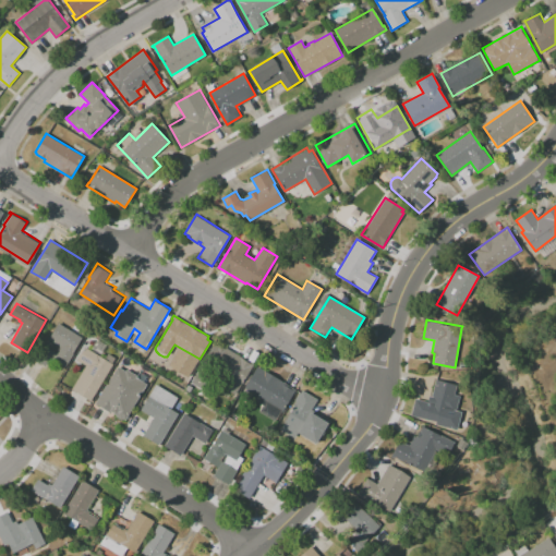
[(65,366),(50,358),(46,366),(31,358),(39,342),(56,351),(60,346),(48,339),(58,323),(83,337),(65,366)]
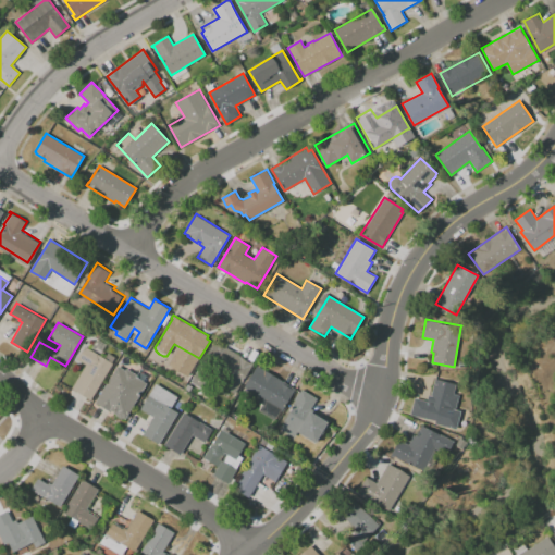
[(235,393),(219,383),(222,379),(212,373),(202,389),(190,381),(216,342),(224,348),(225,346),(245,358),(245,359),(253,364),(235,393)]
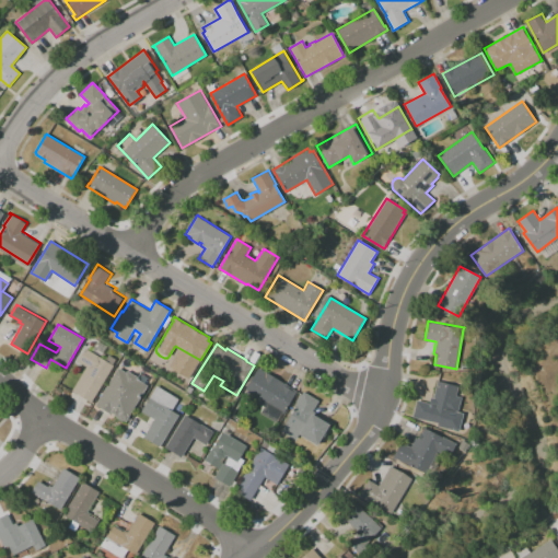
[(92,402),(72,391),(86,367),(78,360),(85,348),(114,365),(92,402)]
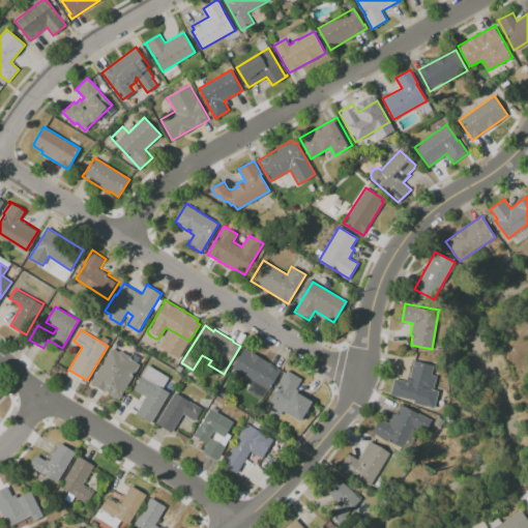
[(119,399),(116,397),(116,399),(110,394),(111,393),(110,392),(110,391),(107,389),(106,391),(91,383),(112,348),(119,352),(120,350),(132,357),(130,359),(140,364),(119,399)]
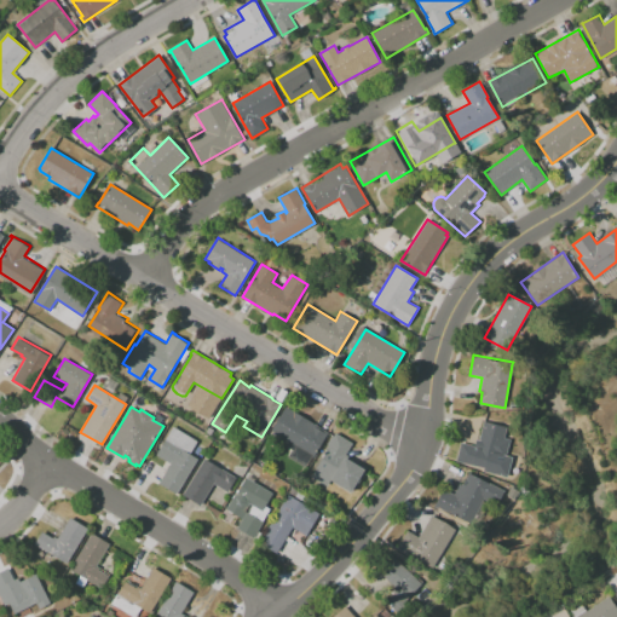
[(271,430),(286,407),(329,432),(315,456),(271,430)]
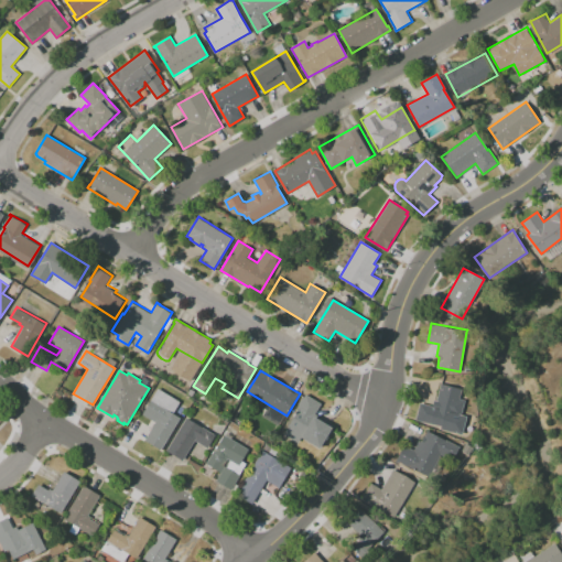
[(451,428),(432,422),(432,423),(415,419),(420,402),(431,404),(436,381),(462,388),(451,428)]
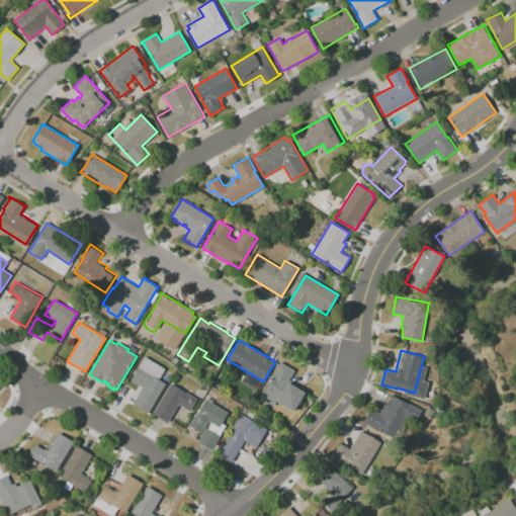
[(131,379),(146,356),(165,368),(159,379),(165,383),(148,413),(133,404),(143,388),(131,379)]
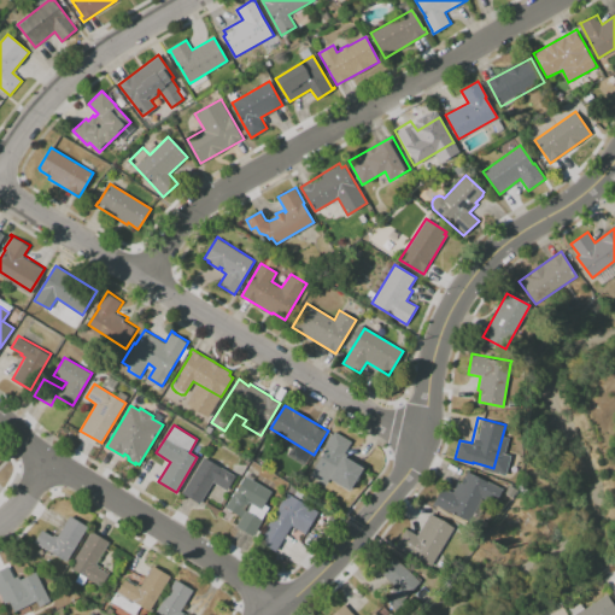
[(334,432),(351,441),(345,452),(367,466),(352,490),(350,488),(350,490),(329,479),(327,484),(310,474),(334,432)]
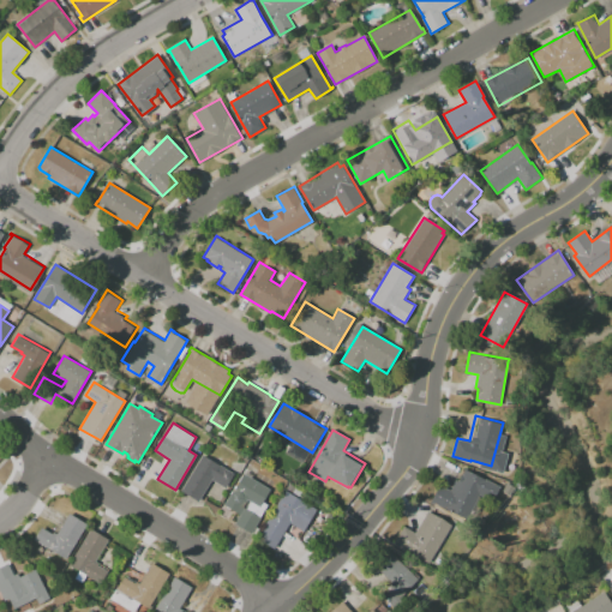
[(181,491),(204,455),(234,474),(227,486),(217,479),(216,481),(213,479),(199,501),(181,491)]
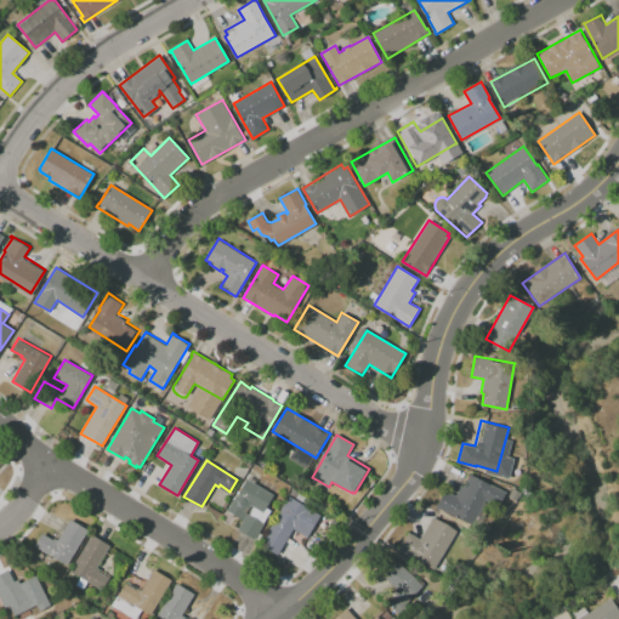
[(472,524),(436,506),(444,489),(456,495),(461,486),(464,487),(470,473),(506,492),(499,506),(486,500),(472,524)]
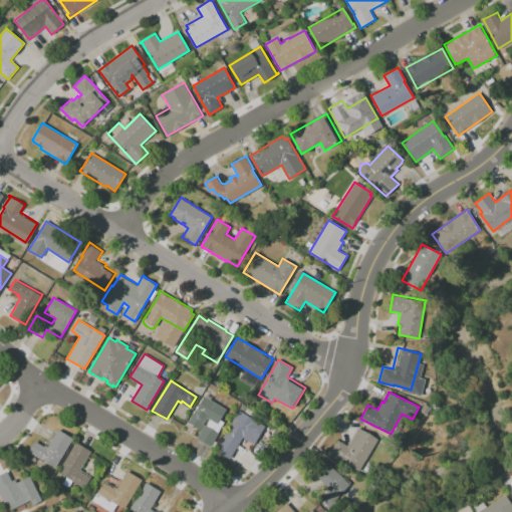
[(227,409),(220,420),(224,422),(218,433),(211,446),(197,438),(202,430),(188,422),(196,409),(197,410),(205,396),(227,409)]
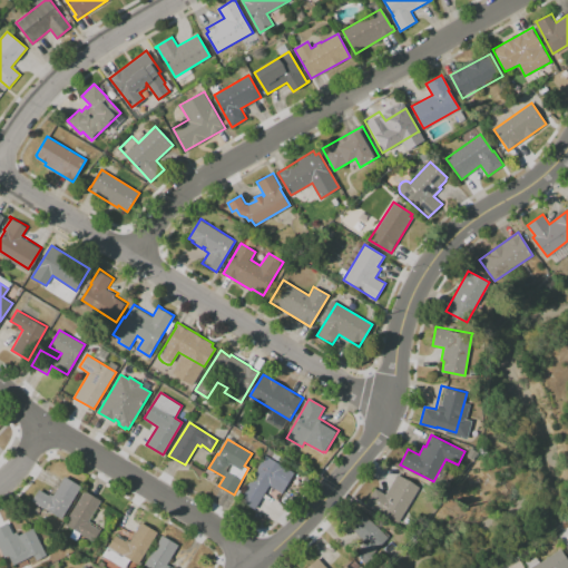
[(255,509),(238,499),(265,454),(294,472),(282,492),(270,485),(255,509)]
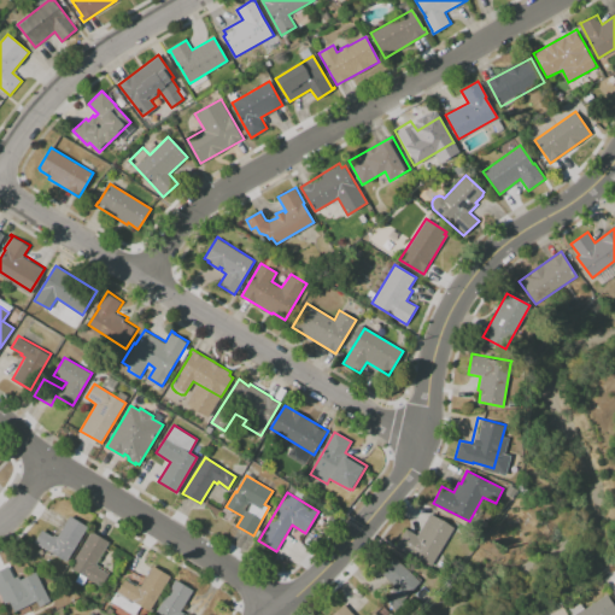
[(431,563),(396,543),(405,526),(416,533),(429,511),(454,526),(431,563)]
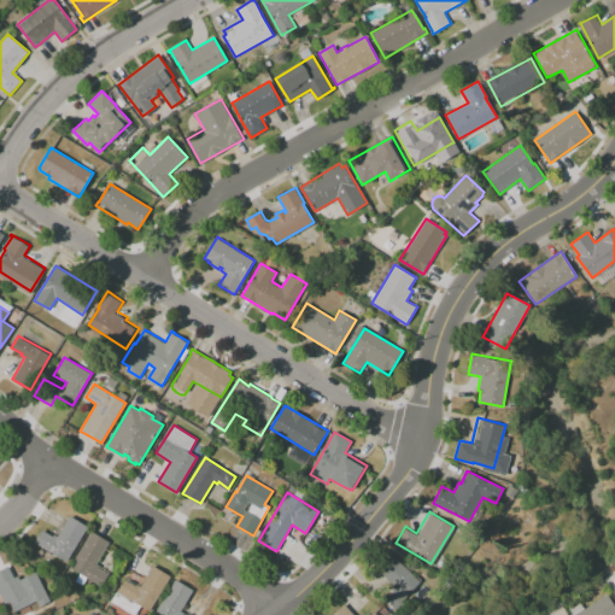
[(35,542),(42,529),(53,536),(54,534),(58,536),(70,515),(88,526),(68,561),(35,542)]
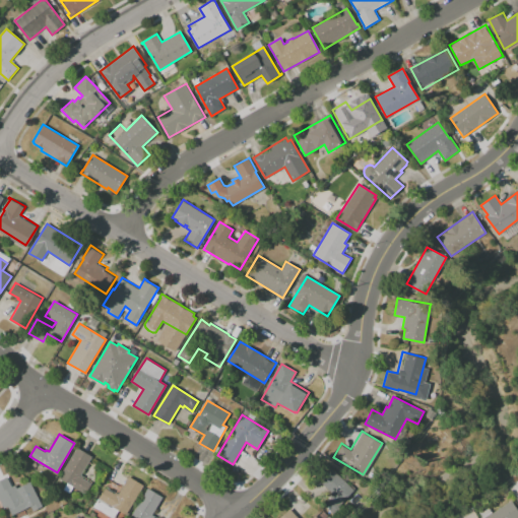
[(77,447),(92,456),(81,475),(83,476),(83,477),(91,483),(85,494),(59,477),(77,447)]
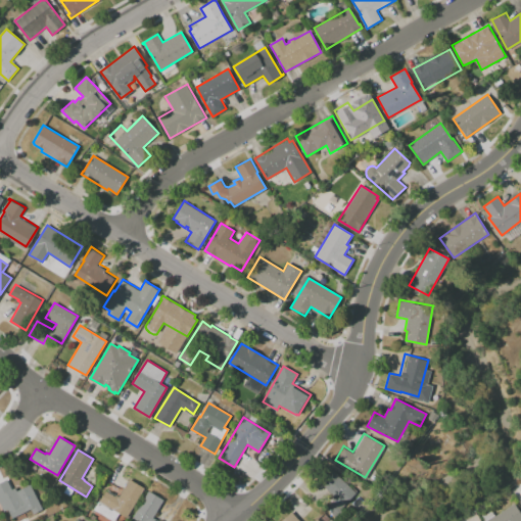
[(353,490),(338,506),(343,511),(336,518),(323,505),(329,498),(328,496),(331,493),(313,477),(325,464),(353,490)]
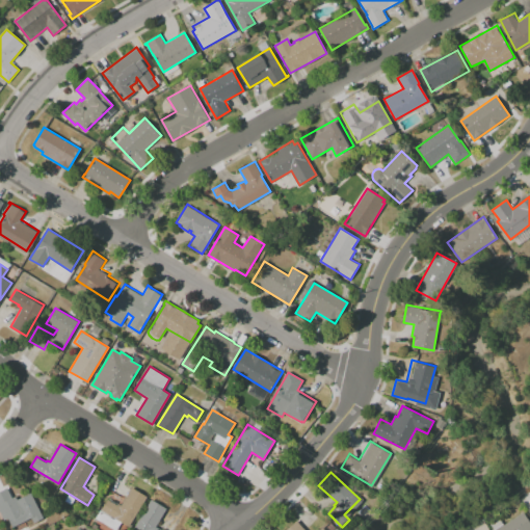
[(0,491),(7,487),(12,497),(16,496),(18,499),(24,496),(24,495),(30,492),(44,518),(34,522),(31,517),(14,527),(8,518),(5,520),(0,510),(0,491)]
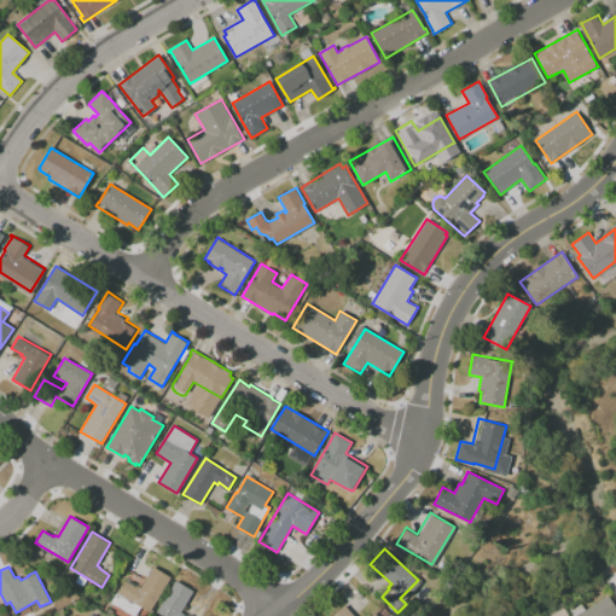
[(126,580),(137,587),(138,585),(141,587),(154,567),(170,577),(150,611),(141,606),(135,615),(111,602),(117,591),(118,592),(126,580)]
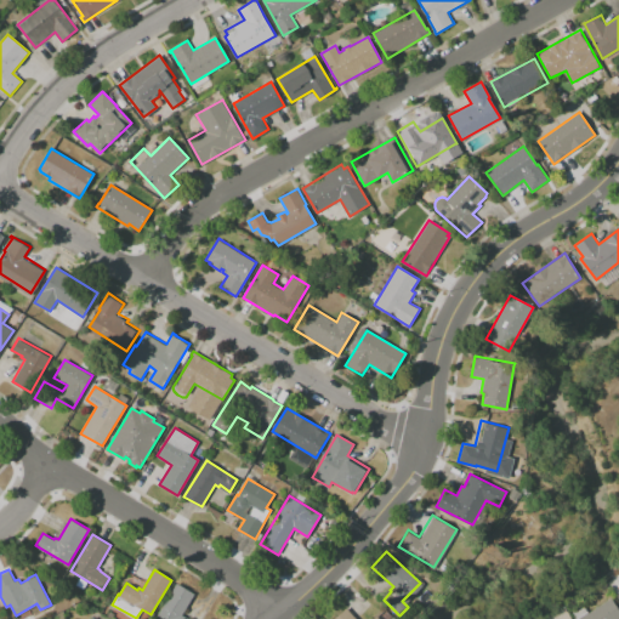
[(157,618),(155,618),(177,583),(194,594),(182,614),(186,617),(185,618),(157,618)]
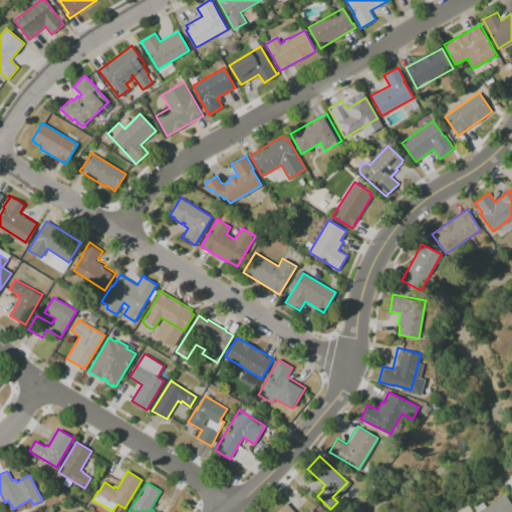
[(476,511),(475,510),(484,505),(503,492),(511,506),(511,511),(476,511)]
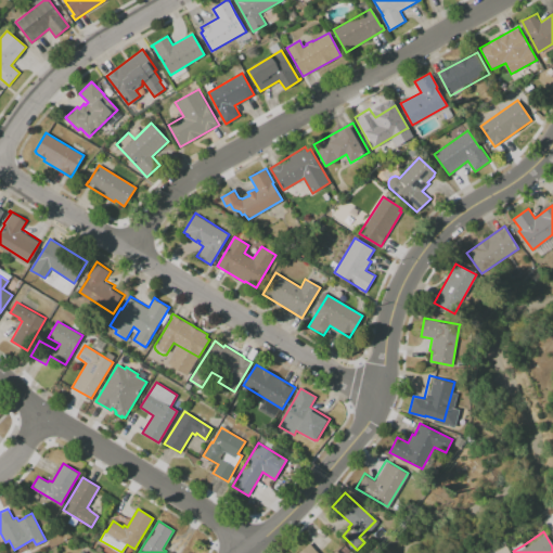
[(513,551),(506,541),(516,536),(523,545),(513,551)]
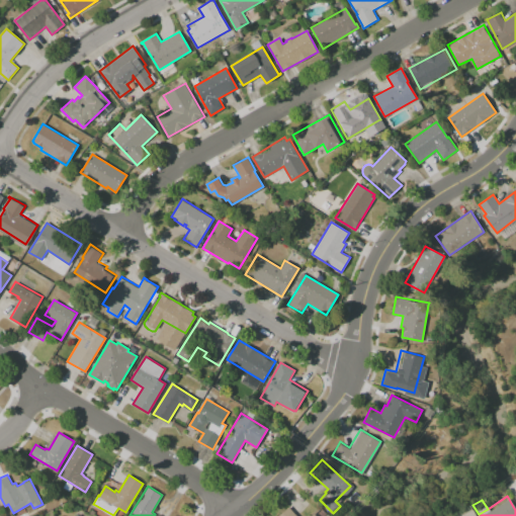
[(272,515),(285,505),(295,515),(306,515),(311,512),(314,515),(272,515)]
